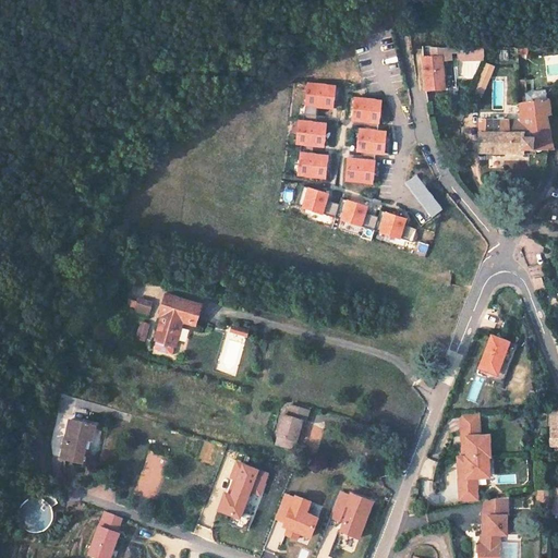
[(458,58),(483,58),(483,46),(461,46),(431,45),(432,57),(441,56),(441,59),(451,58),(451,51),(458,51),(458,58)]
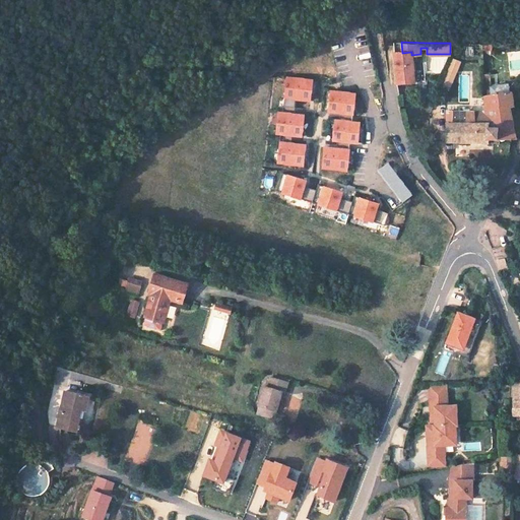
[(394,54),(396,83),(402,82),(414,81),(411,55),(411,52),(402,53),(394,54)]
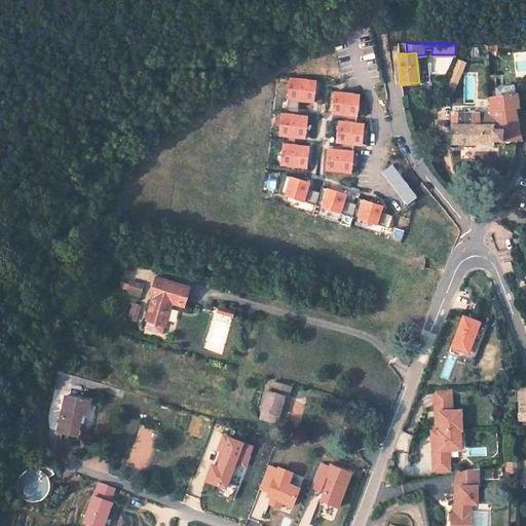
[(464,63),(456,60),(444,88),(452,92),(464,63)]
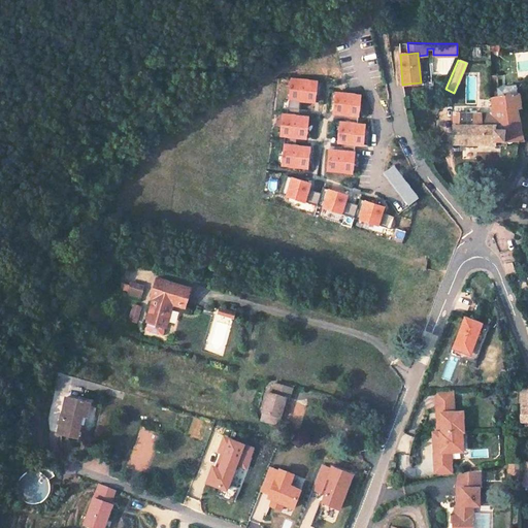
[(307,138),(309,117),(299,116),(301,100),(316,101),(318,80),(293,77),(290,100),(289,113),(284,113),(282,135),(286,135),(283,164),(308,167),(311,146),(296,144),(297,137),(307,138)]
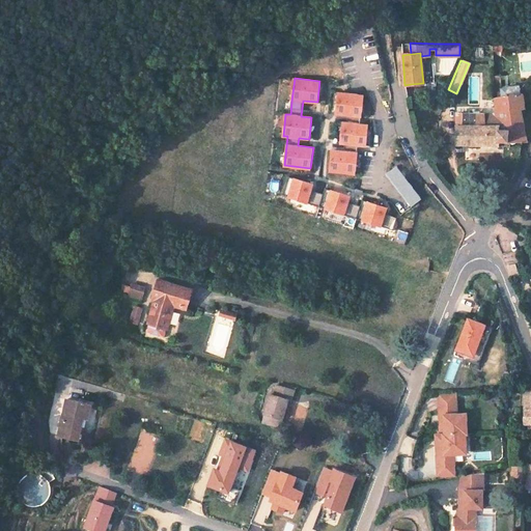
[(363,95),(339,92),(337,105),(336,113),(361,116),(362,111),(363,95)]
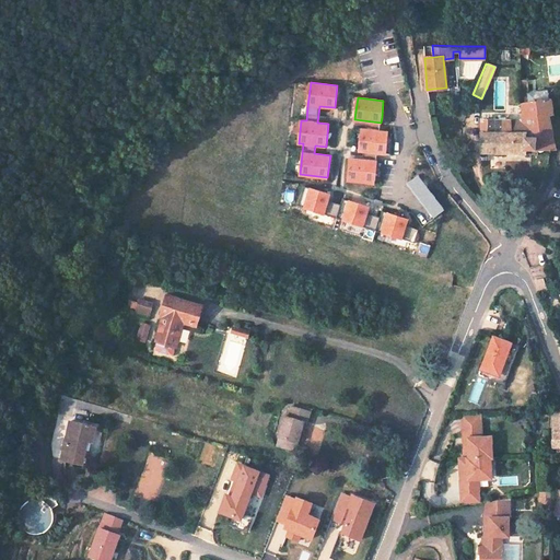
[(551,97),(518,103),(520,118),(510,118),(510,119),(481,119),(481,152),(531,153),(531,161),(531,165),(538,176),(546,176),(550,149),(556,149),(549,115),(553,114),(551,97)]
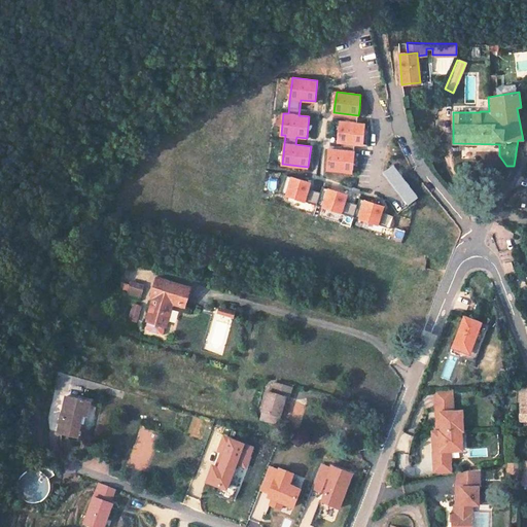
[(365,124),(341,120),(339,139),(338,141),(362,144),(363,137),(365,124)]
